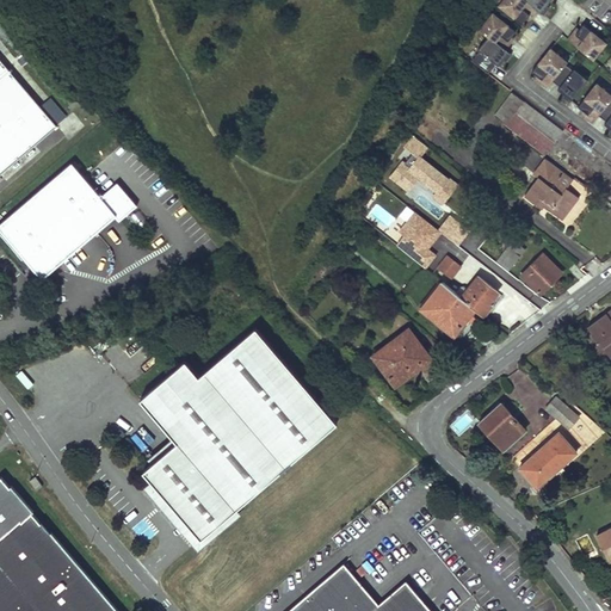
[(532,16),(538,8),(526,0),(501,0),(499,5),(516,18),(522,23),(526,18),(530,14),(532,16)]
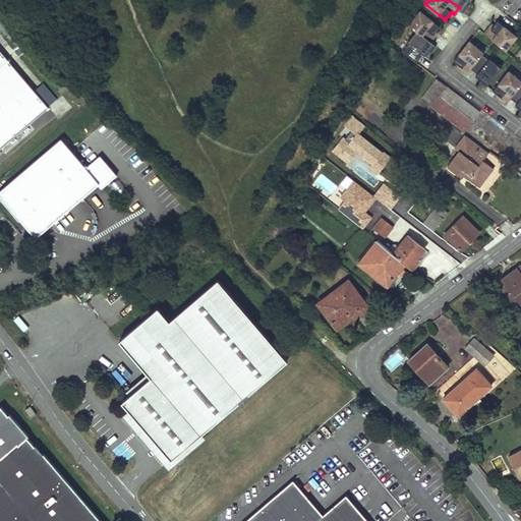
[(449,0),(459,7),(462,10),(464,12),(469,6),(467,4),(469,0),(449,0)]
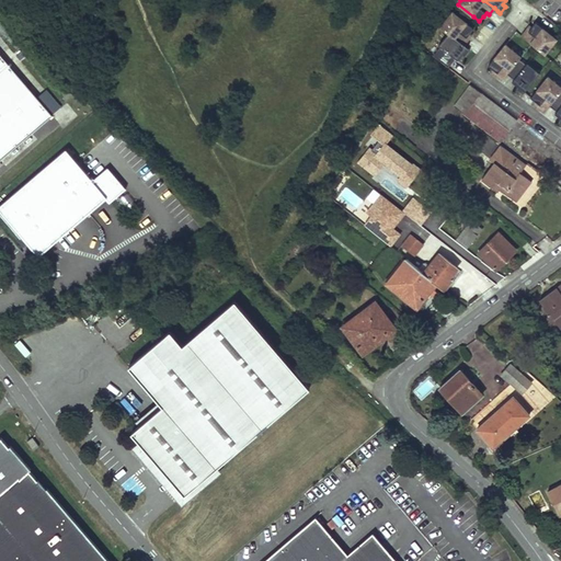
[(448,33),(464,45),(469,38),(467,37),(470,33),(474,29),(468,23),(453,11),(441,26),(448,33)]
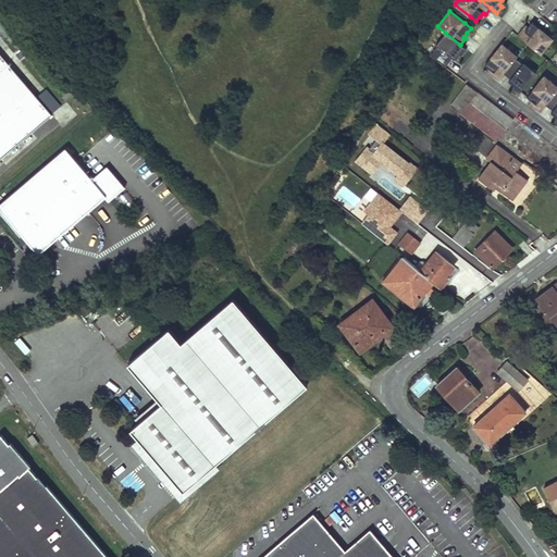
[(532,22),(528,26),(525,31),(523,28),(518,35),(542,54),(554,38),(532,22)]
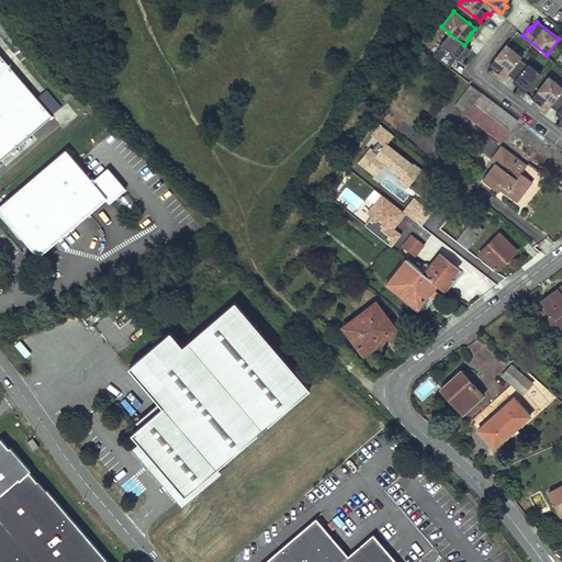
[(435,55),(447,65),(453,56),(457,58),(459,60),(463,55),(465,56),(471,49),(469,48),(464,45),(449,33),(439,45),(441,47),(435,55)]
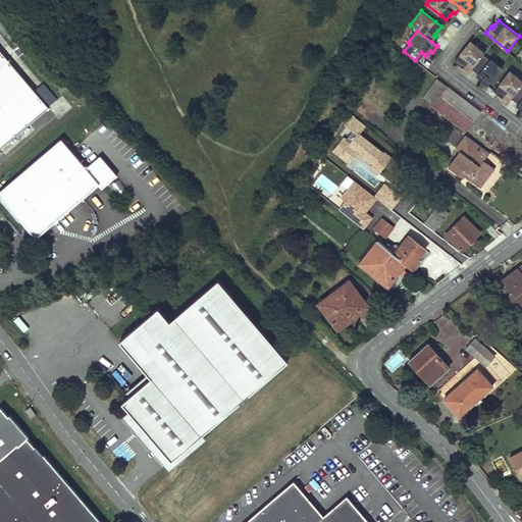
[(471,40),(455,60),(460,64),(463,66),(478,46),(471,40)]
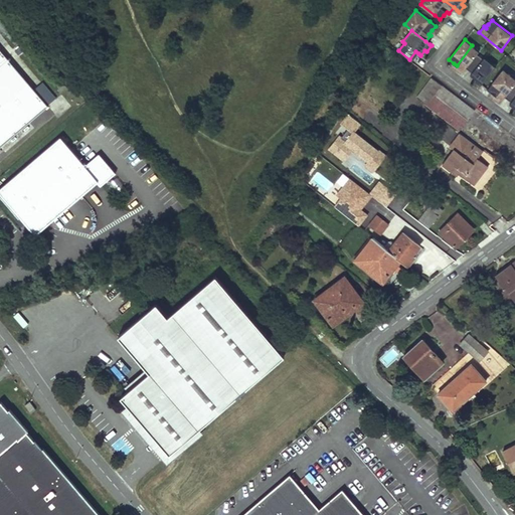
[(477,53),(479,50),(472,45),(457,65),(455,67),(462,73),(467,66),(468,64),(469,64),(468,63),(477,53)]
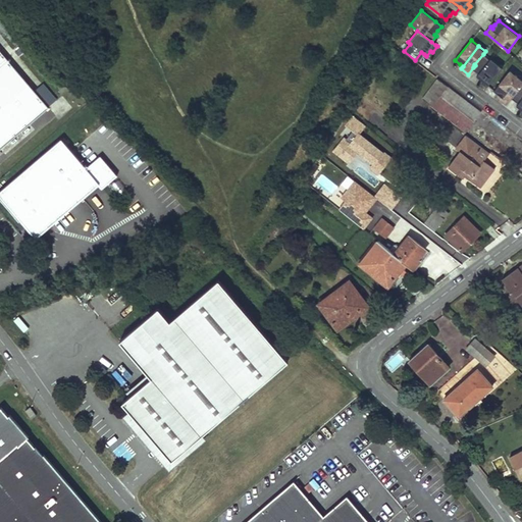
[(0,50),(0,149),(49,107),(7,59),(0,50)]
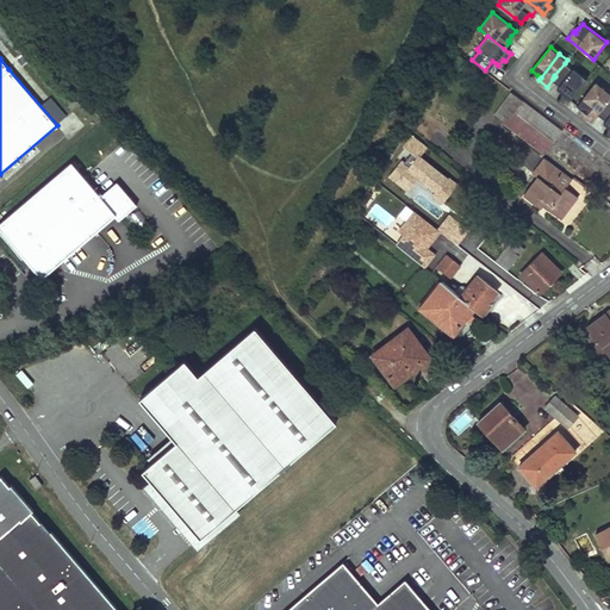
[(485,70),(487,73),(496,63),(492,61),(485,70)]
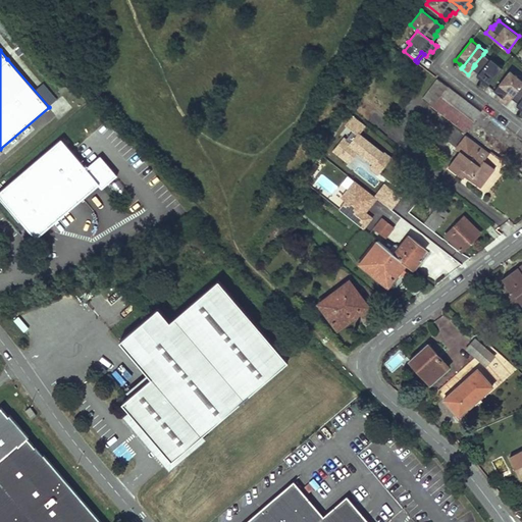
[(488,86),(488,85),(503,67),(491,57),(489,59),(483,54),(474,64),(475,65),(474,65),(481,70),(479,72),(477,75),(482,80),(481,82),(487,87),(488,86)]
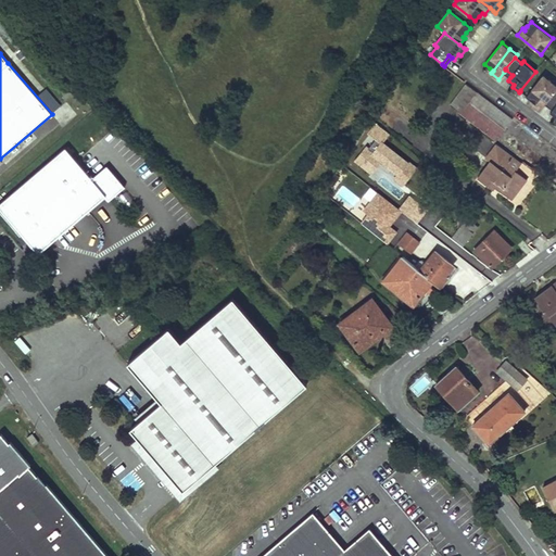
[(555,85),(544,75),(527,97),(531,100),(535,103),(533,105),(540,111),(546,103),(547,101),(555,89),(555,85)]
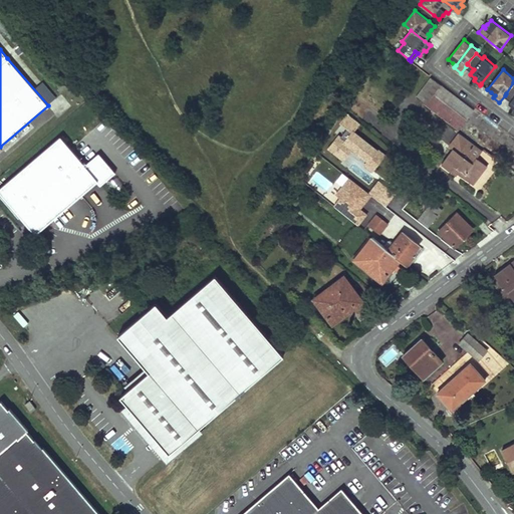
[(416,97),(426,104),(441,85),(431,77),(416,97)]
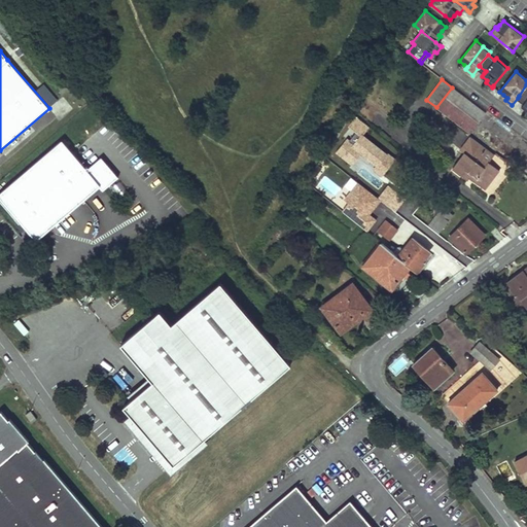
[(452,88),(436,107),(449,117),(464,97),(452,88)]
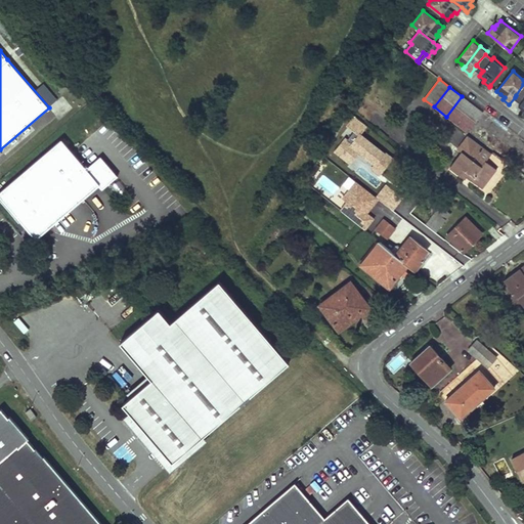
[(446,117),(468,132),(483,113),(462,96),(446,117)]
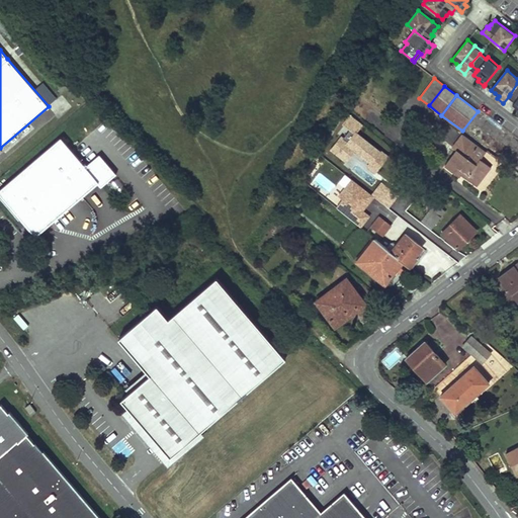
[(389,156),(357,132),(363,123),(351,115),(326,148),(345,163),(353,153),(376,171),(389,156)]
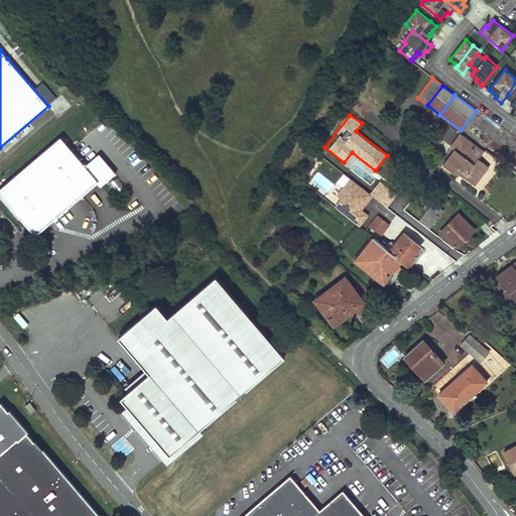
[(484,151),(461,133),(450,146),(455,149),(443,164),(458,175),(460,173),(475,185),(489,167),(478,158),(484,151)]
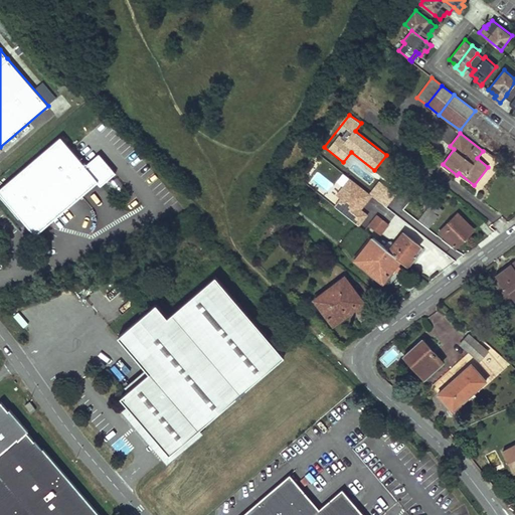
[(60,137),(0,189),(0,192),(36,234),(52,220),(49,216),(95,178),(98,181),(101,185),(116,173),(100,154),(86,166),(60,137)]
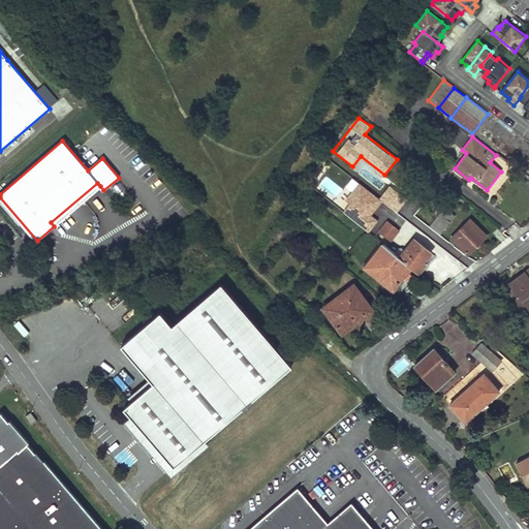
[(320,162),(310,177),(316,181),(327,167),(320,162)]
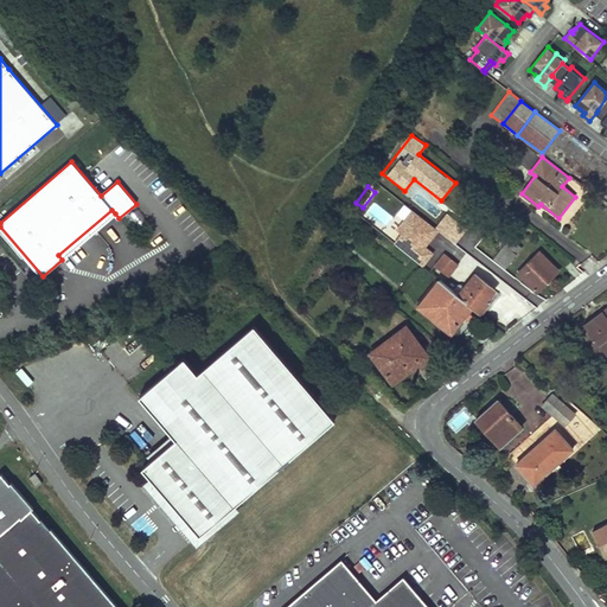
[(408,204),(383,232),(421,267),(434,253),(426,246),(438,231),(408,204)]
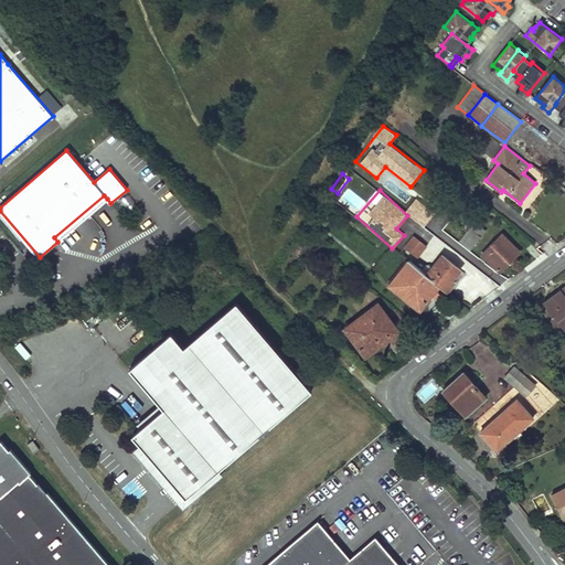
[(107,199),(104,195),(54,237),(57,242),(107,199)]
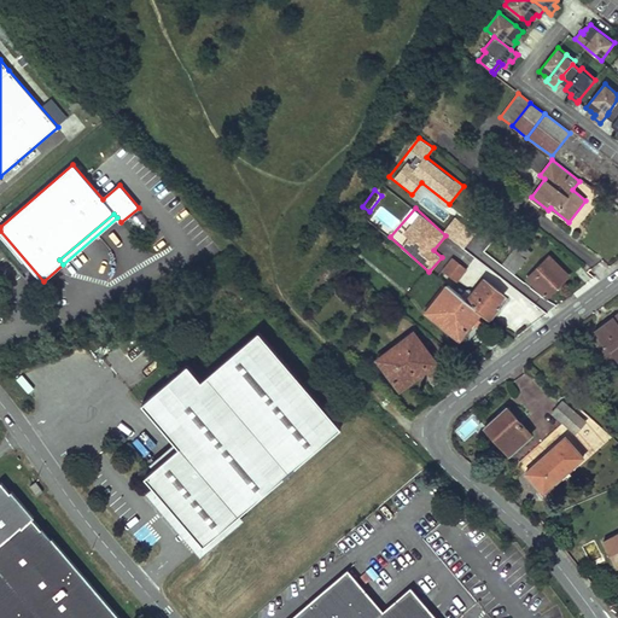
[(506,251),(509,254),(518,243),(514,240),(506,251)]
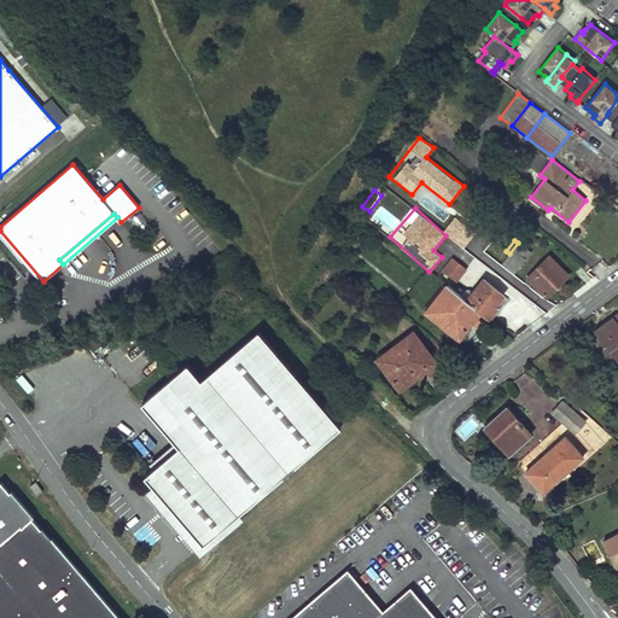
[(479,252),(466,242),(461,246),(476,257),(479,252)]
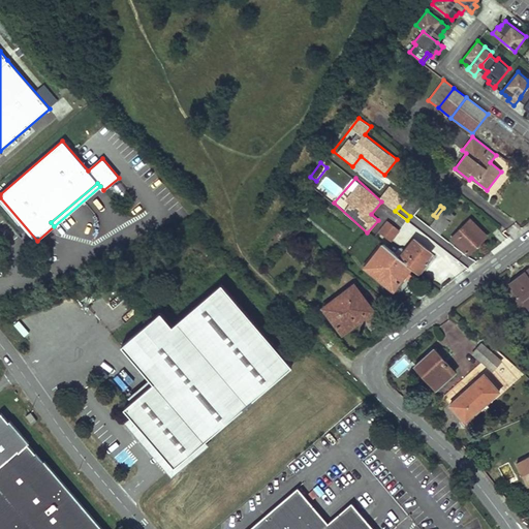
[(455,216),(443,208),(436,217),(430,225),(441,234),(455,216)]
